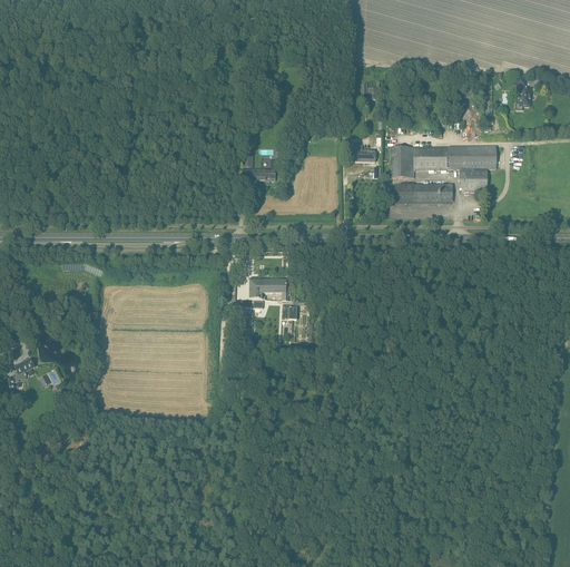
[(530,105),(531,86),(524,86),(526,77),(517,76),(517,84),(520,84),(519,101),(516,101),(516,108),(522,108),(522,105),(530,105)]
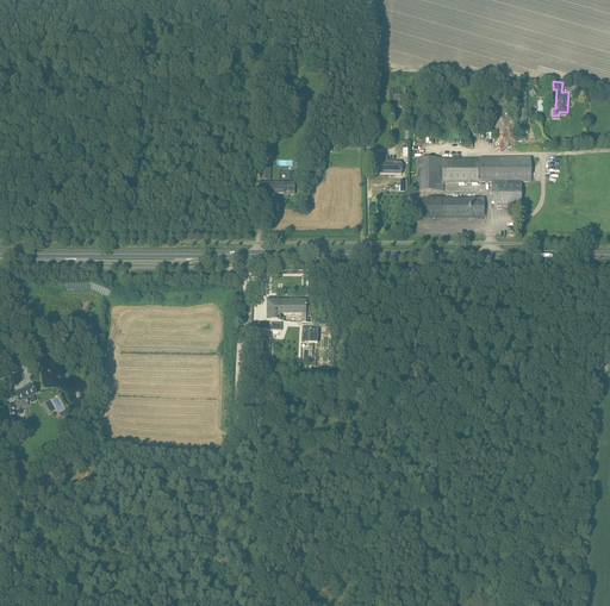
[(406,92),(393,92),(393,105),(406,105),(406,92)]
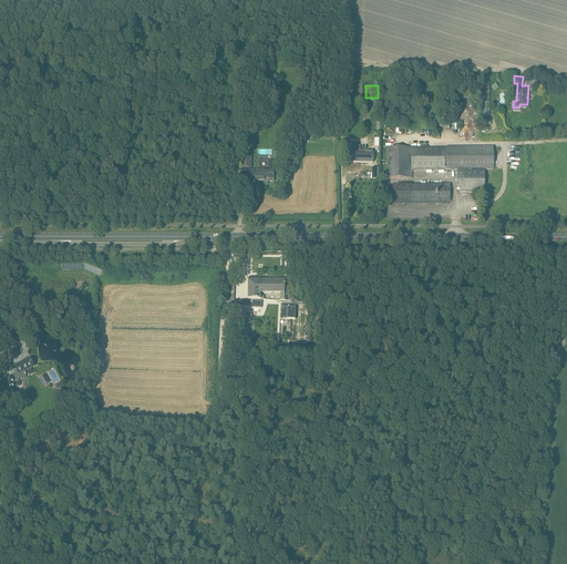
[(373,160),(373,149),(370,149),(367,149),(367,147),(361,147),(361,144),(361,143),(348,143),(347,153),(347,159),(373,160)]
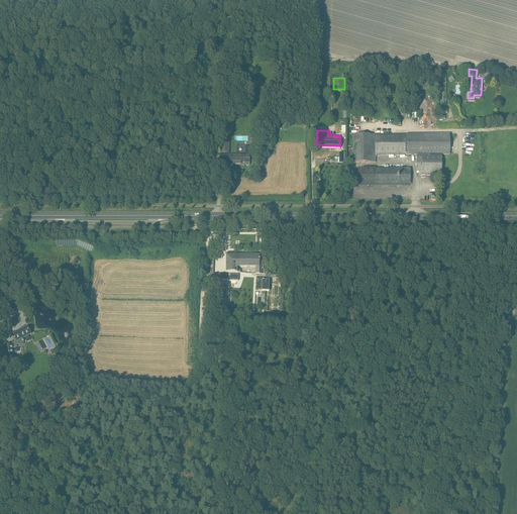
[(441,151),(449,151),(449,131),(354,132),(354,160),(376,160),(376,153),(376,152),(417,152),(441,151)]
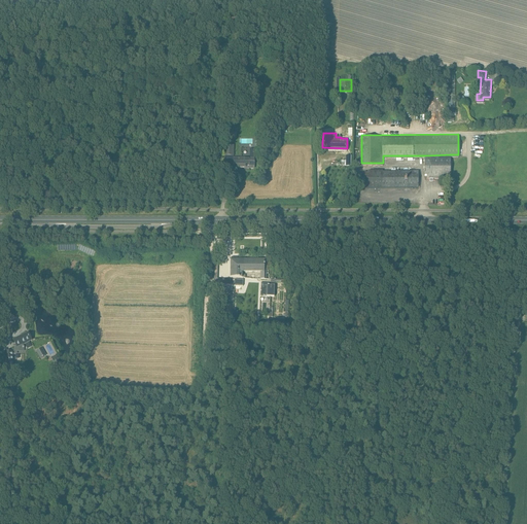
[(224,143),(224,153),(234,153),(234,143),(224,143)]
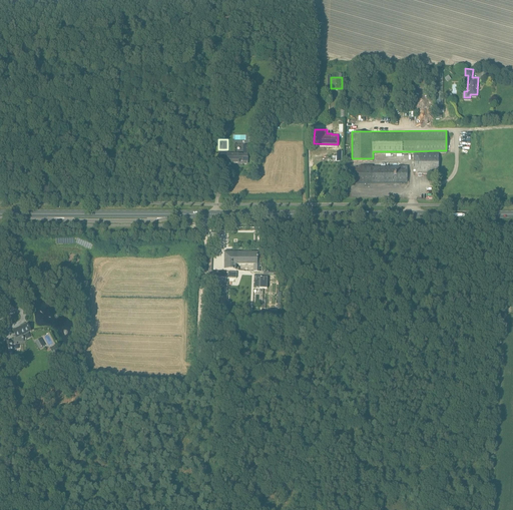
[(227,151),(227,160),(238,160),(239,160),(242,160),(242,161),(247,161),(247,142),(243,142),(243,149),(243,151),(227,151)]
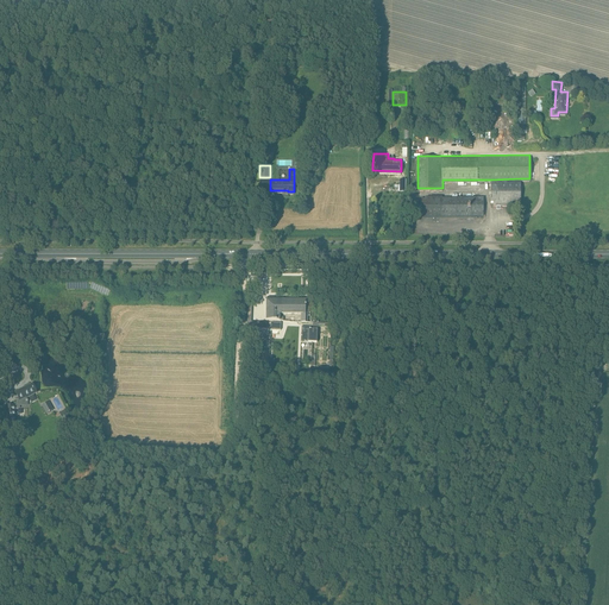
[(520,178),(491,180),(491,200),(494,200),(494,203),(496,203),(496,206),(501,206),(501,203),(520,203),(520,178)]
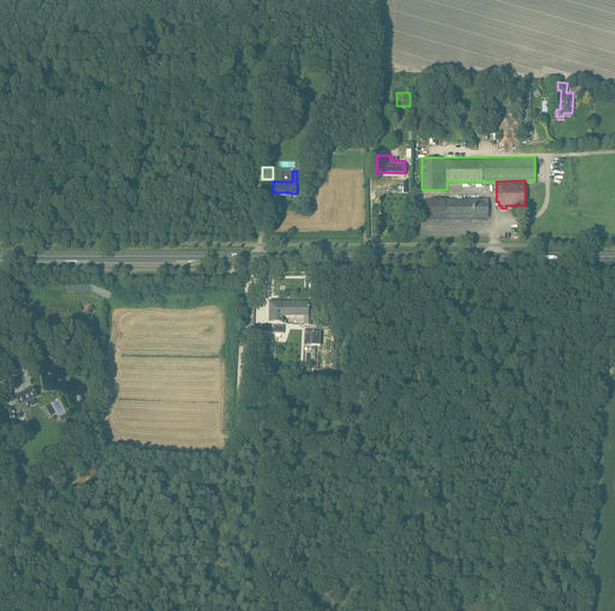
[(424,216),(488,216),(488,197),(447,198),(447,199),(424,199),(424,216)]
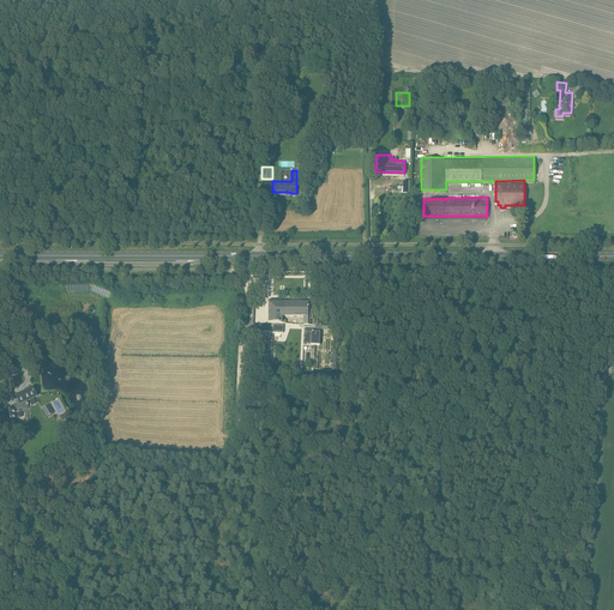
[(269,297),(269,319),(282,320),(282,316),(282,313),(308,313),(308,321),(311,321),(311,310),(308,310),(308,305),(308,301),(277,301),(277,297),(269,297)]
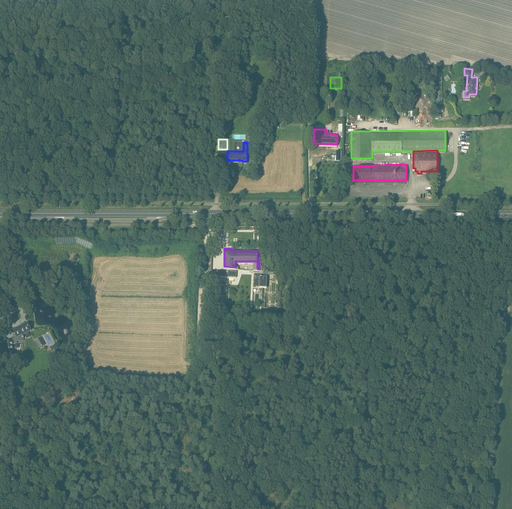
[(214,274),(214,278),(226,279),(226,275),(216,274),(216,268),(214,268),(214,270),(214,274)]
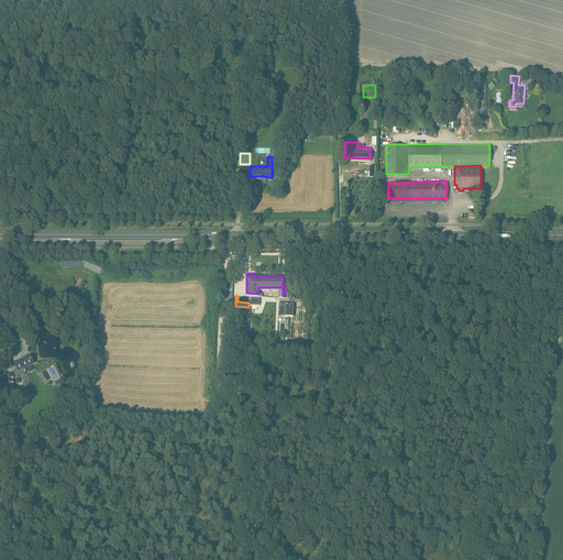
[(279,305),(278,314),(293,315),(294,300),(300,300),(300,296),(289,296),(289,303),(282,302),(282,305),(279,305)]
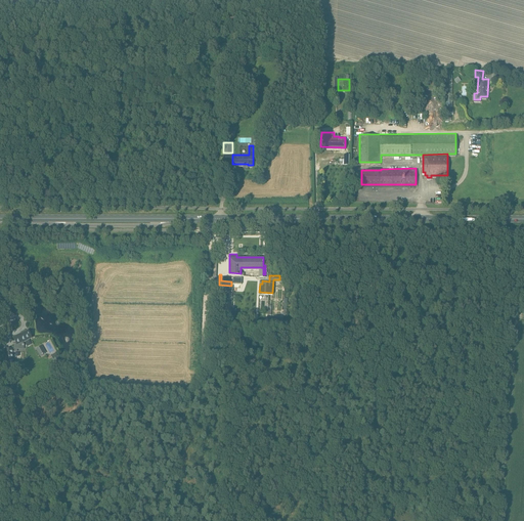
[(14,347),(5,347),(5,361),(13,361),(13,349),(15,349),(17,349),(17,346),(24,346),(24,344),(24,342),(24,341),(23,341),(22,339),(30,335),(28,330),(23,332),(23,331),(19,332),(19,333),(15,336),(16,339),(14,340),(14,341),(14,346),(14,347)]
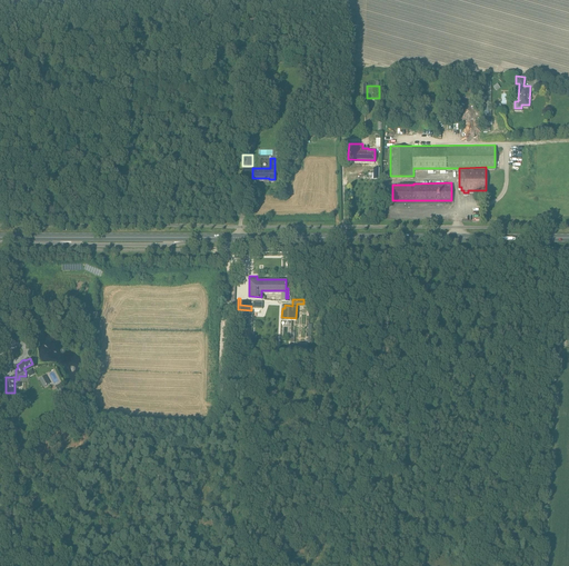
[(46,374),(40,377),(45,384),(46,383),(46,384),(47,383),(49,380),(46,374)]
